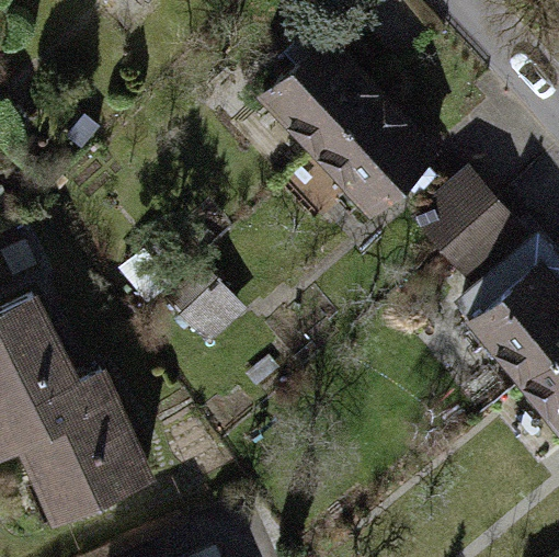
[(319,38),(258,101),(371,212),(432,150),(319,38)]
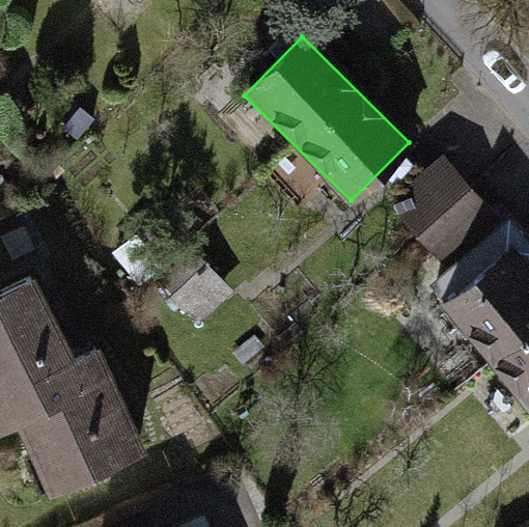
[(443,160),(408,194),(457,245),(493,210),(443,160)]
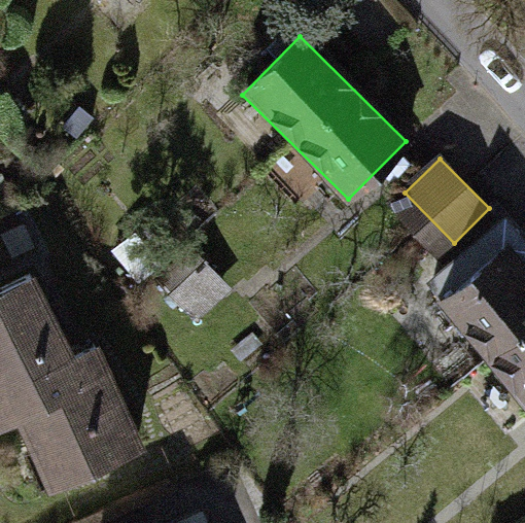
[(524,273),(506,249),(438,303),(524,414),(524,273)]
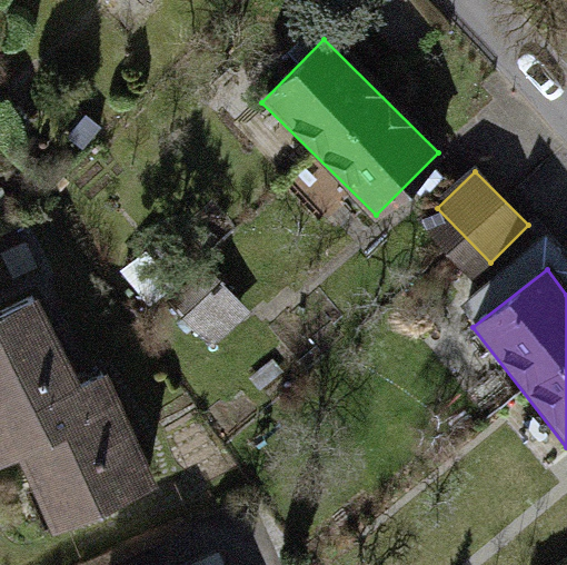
[(41,291),(0,309),(0,471),(16,464),(46,528),(156,476),(102,363),(80,373),(41,291)]
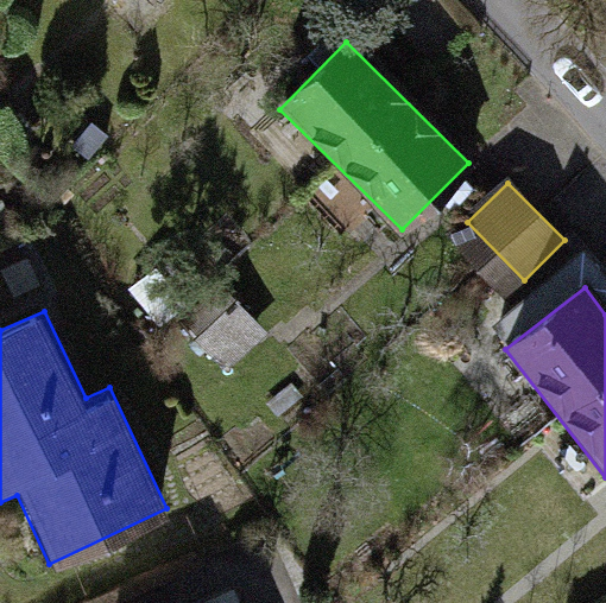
All buildings are outlined.
